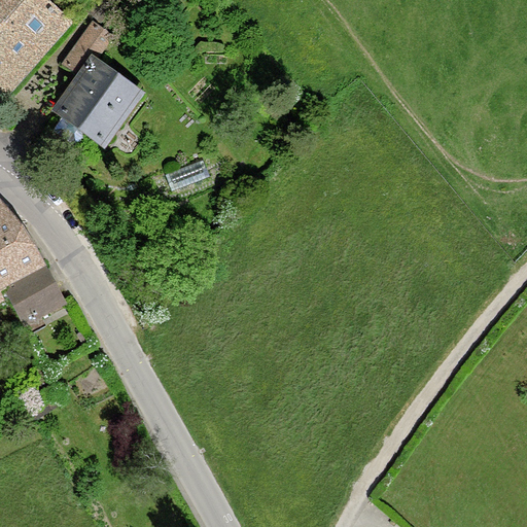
[(0,0),(0,95),(67,21),(46,2),(47,0),(0,0)]
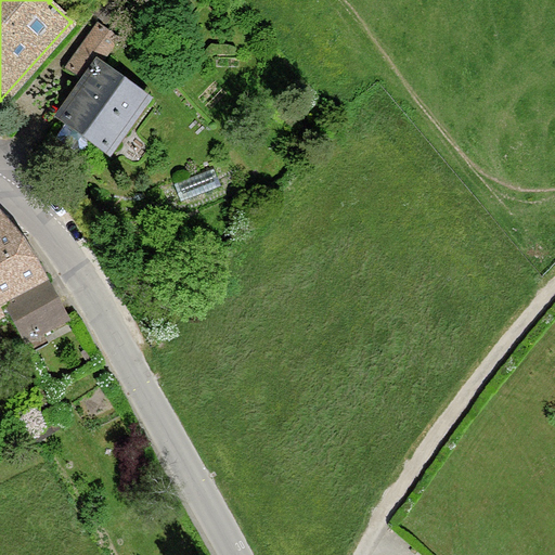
[(67,64),(81,75),(94,56),(100,61),(117,36),(97,22),(67,64)]
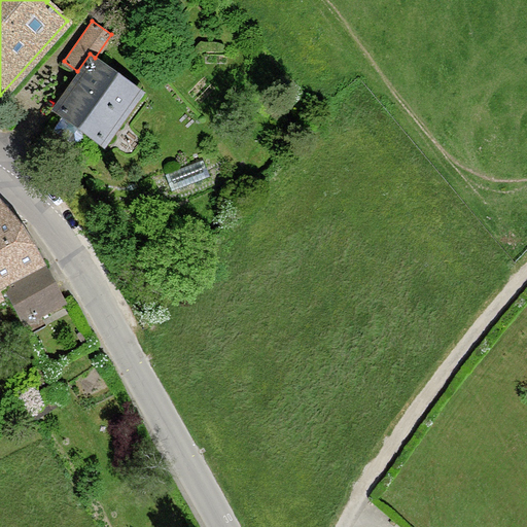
[(95,58),(90,54),(77,71),(53,105),(103,140),(139,89),(95,58)]
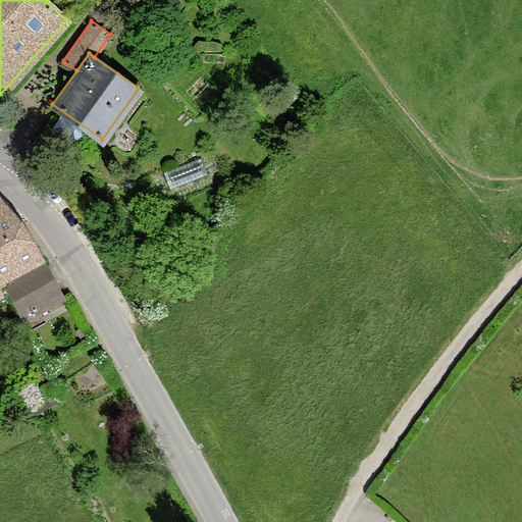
[(164,172),(170,189),(208,174),(201,157),(164,172)]
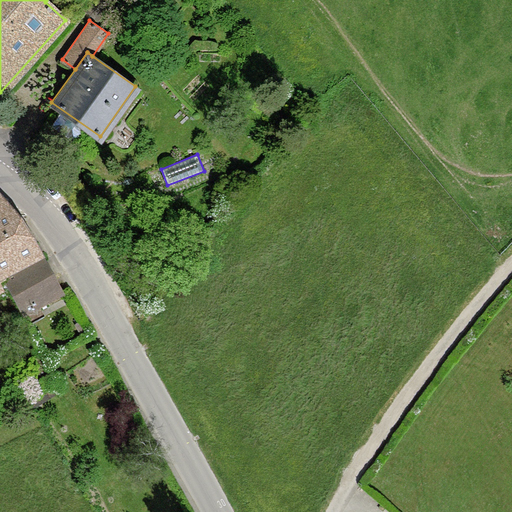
[(0,299),(5,297),(1,289),(8,285),(47,264),(27,232),(2,202),(0,202),(0,299)]
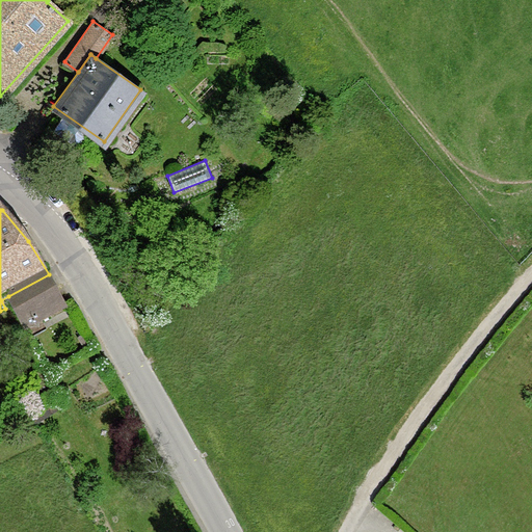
[(69,311),(49,274),(8,296),(27,333),(69,311)]
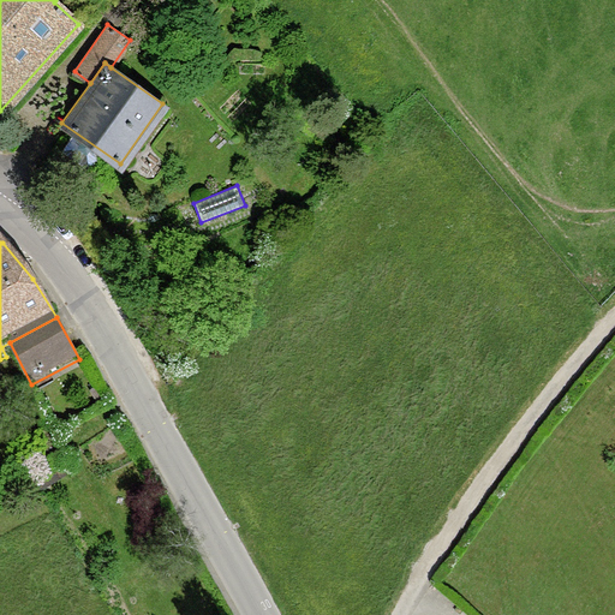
All buildings are outlined.
